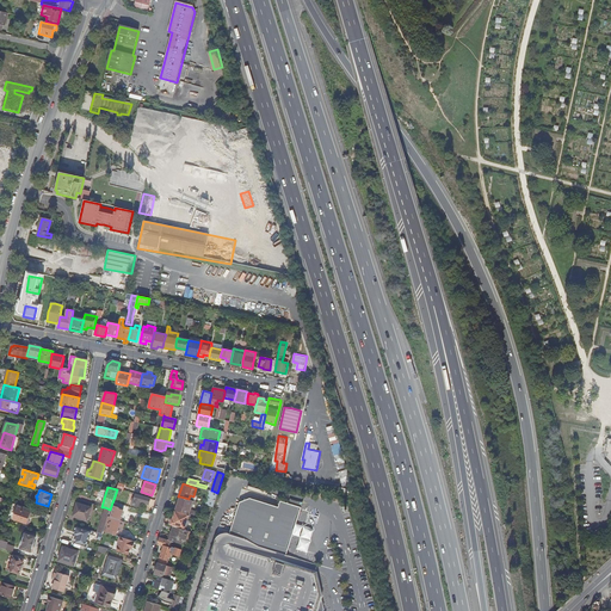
[(134,499),(133,504),(133,505),(139,506),(140,501),(153,506),(154,501),(150,499),(135,494),(134,499)]
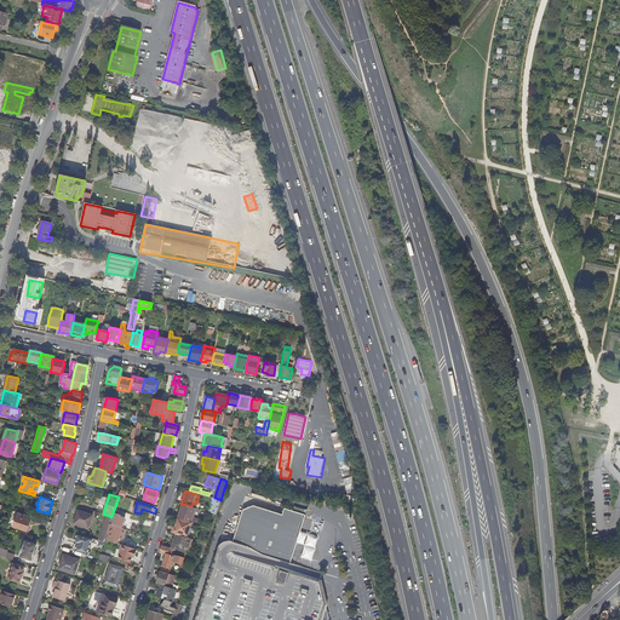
[(183,504),(178,518),(183,520),(191,522),(195,511),(195,507),(191,506),(183,504)]
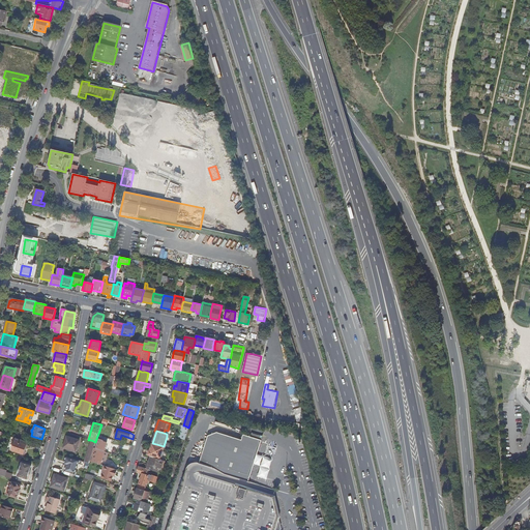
[(190,470),(186,469),(185,474),(181,486),(177,499),(181,501),(186,502),(184,507),(182,506),(181,510),(183,511),(177,529),(173,529),(168,527),(167,529),(278,529),(281,529),(274,502),(272,497),(244,488),(245,483),(246,481),(260,440),(258,439),(259,438),(249,435),(248,439),(242,437),(240,442),(214,434),(206,438),(197,464),(195,472),(190,470)]
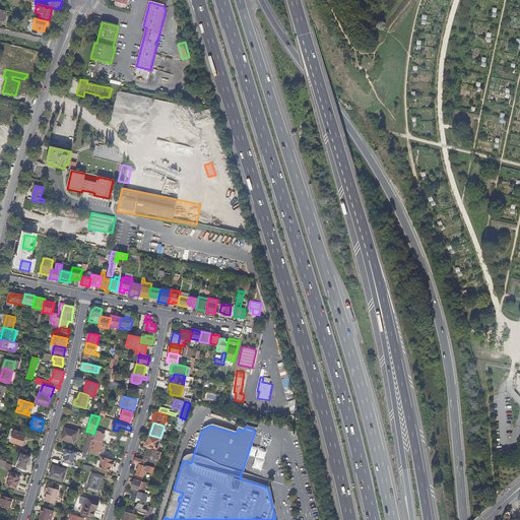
[(74,443),(77,432),(65,428),(65,429),(65,431),(62,439),(62,440),(74,443)]
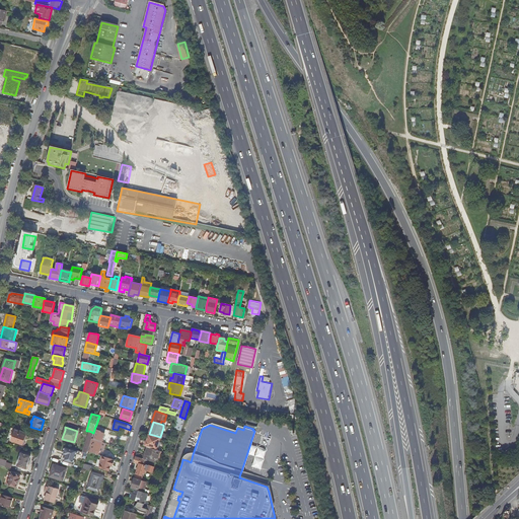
[(90,442),(88,451),(97,454),(99,450),(99,449),(101,442),(103,436),(105,430),(95,427),(93,433),(90,442)]
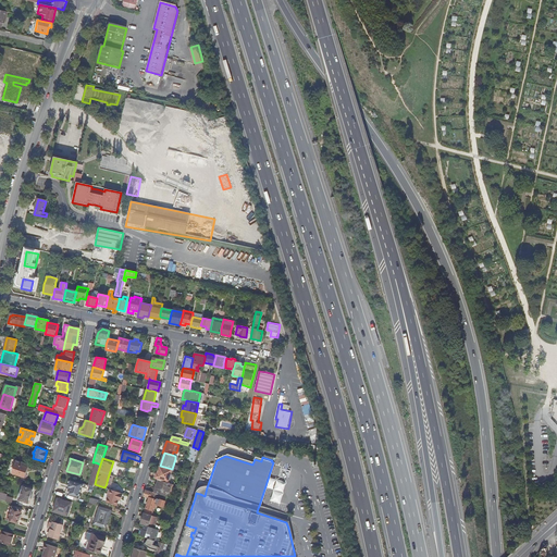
[(28,465),(16,460),(14,466),(12,473),(20,475),(19,477),(21,478),(21,475),(25,478),(26,477),(27,474),(27,473),(25,473),(24,472),(24,471),(26,471),(28,466),(28,465)]
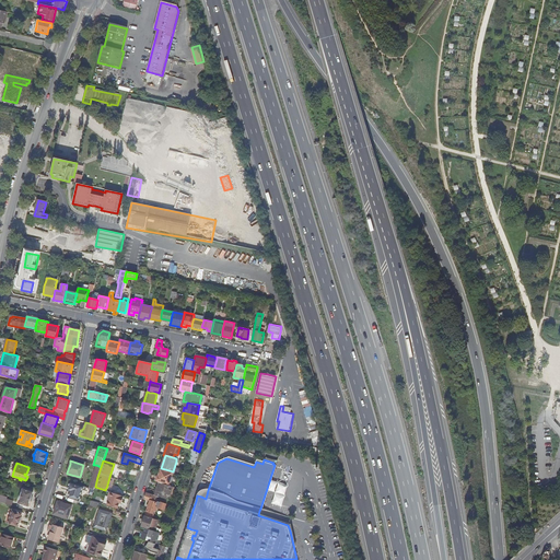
[(94,471),(90,488),(94,489),(95,487),(97,477),(101,467),(96,465),(94,471)]
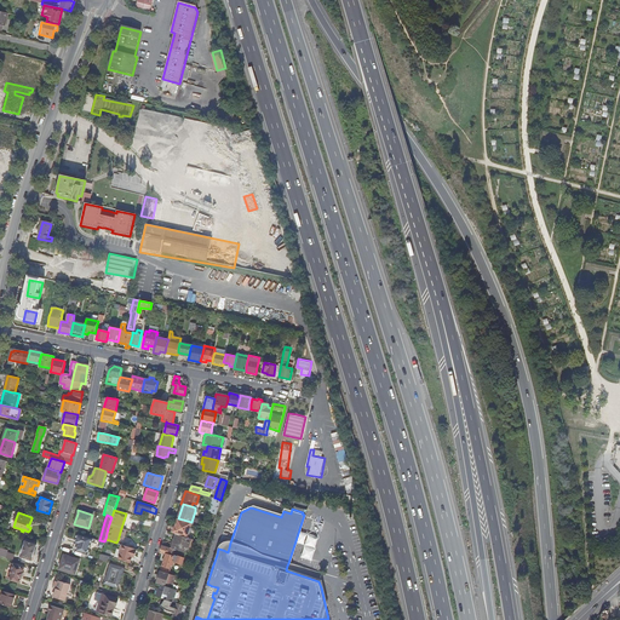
[(189,532),(190,528),(191,522),(183,520),(178,518),(176,527),(174,527),(172,533),(189,538),(190,532),(189,532)]
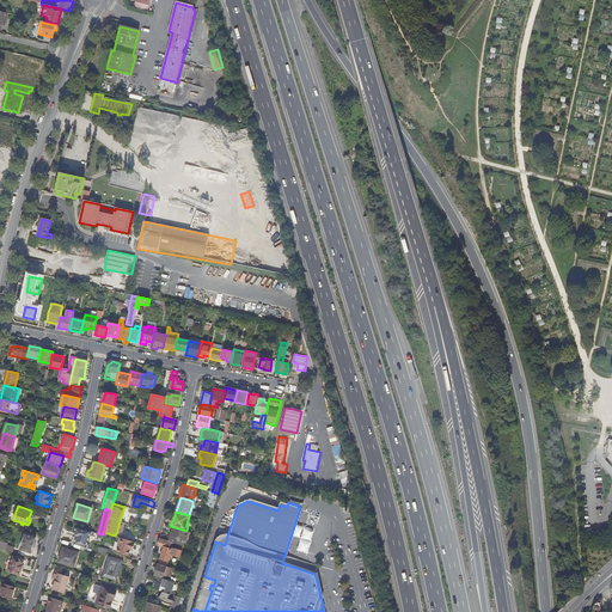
[(78,534),(77,537),(75,543),(87,546),(89,539),(87,537),(90,531),(77,526),(75,531),(75,533),(78,534)]
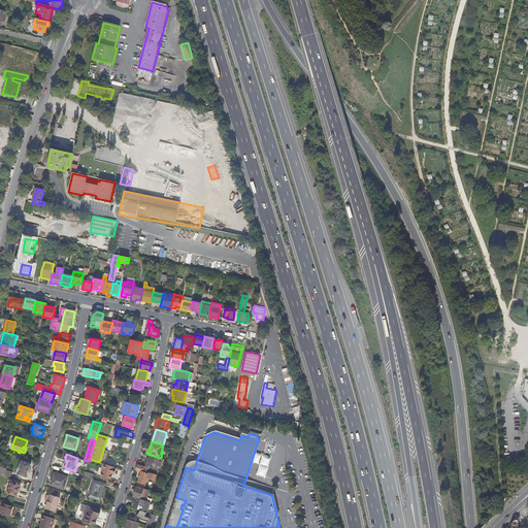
[(161,470),(164,459),(149,455),(145,466),(161,470)]
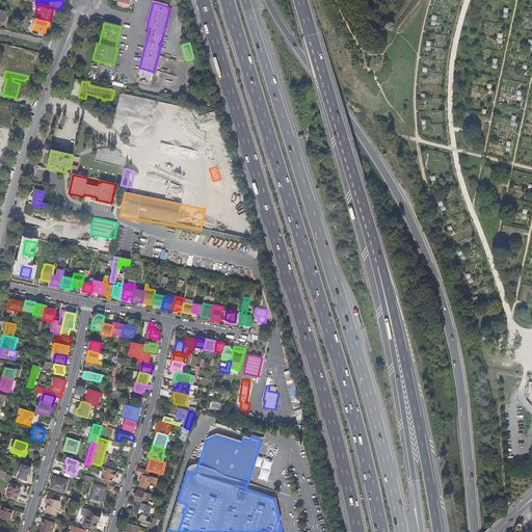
[(31,468),(22,464),(18,478),(27,481),(31,468)]
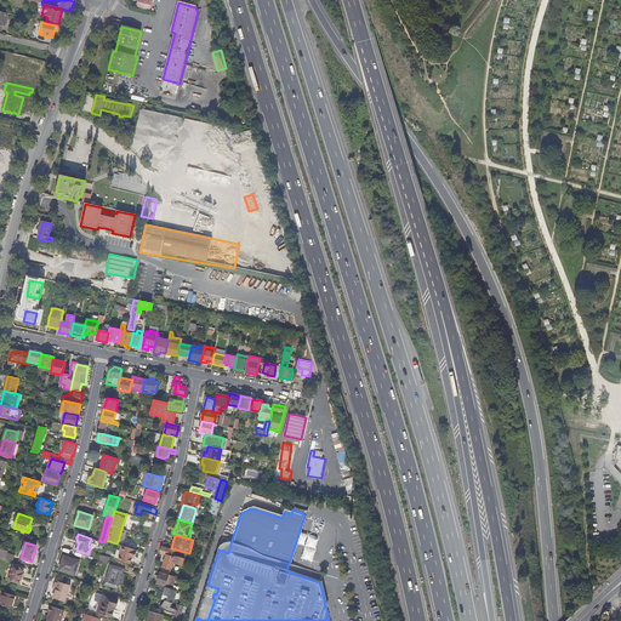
[(137,551),(121,545),(119,551),(121,551),(120,554),(119,558),(118,559),(127,563),(130,564),(132,558),(134,556),(135,556),(137,551)]
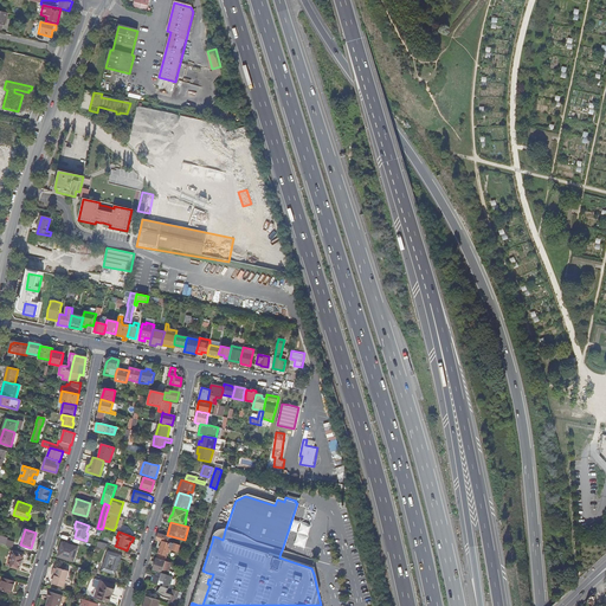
[(158,534),(156,540),(162,542),(159,553),(158,553),(156,558),(165,560),(166,555),(167,553),(168,553),(169,548),(178,552),(180,545),(169,542),(169,543),(167,543),(169,536),(167,535),(158,533),(158,534)]
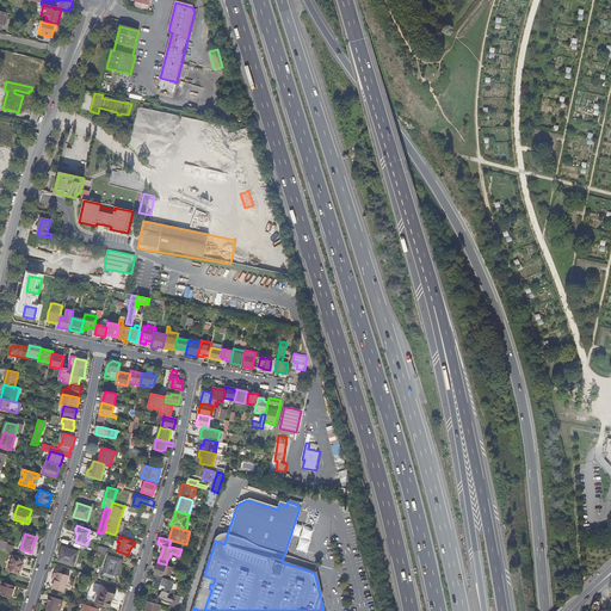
[(0,542),(0,547),(10,550),(11,548),(6,547),(7,543),(1,541),(0,542)]
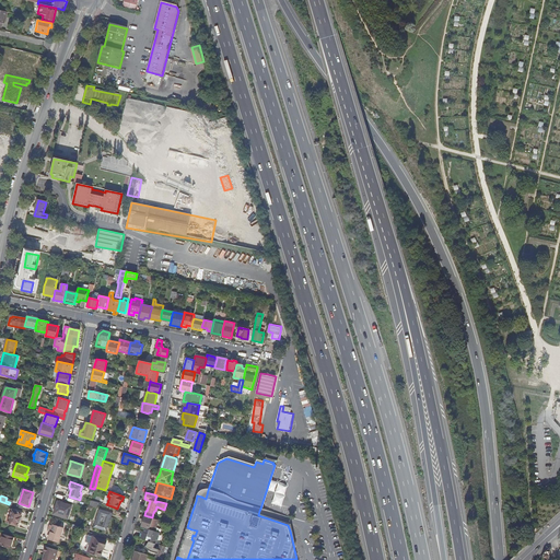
[(72,506),(58,501),(55,511),(56,512),(56,515),(68,518),(72,506)]
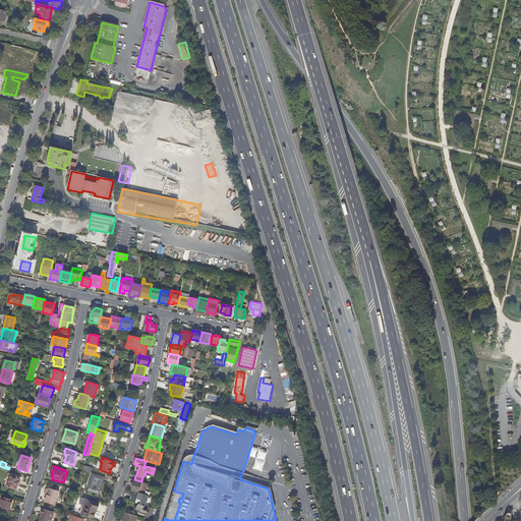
[(20,476),(10,473),(9,479),(6,487),(16,490),(17,486),(18,486),(19,480),(20,476)]
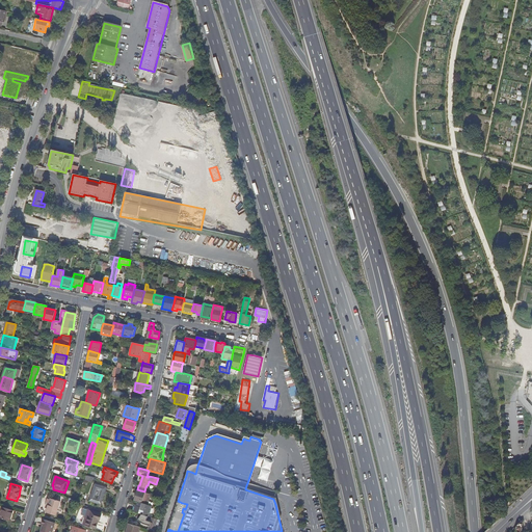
[(106,487),(95,483),(92,487),(88,500),(101,504),(102,501),(104,495),(106,487)]
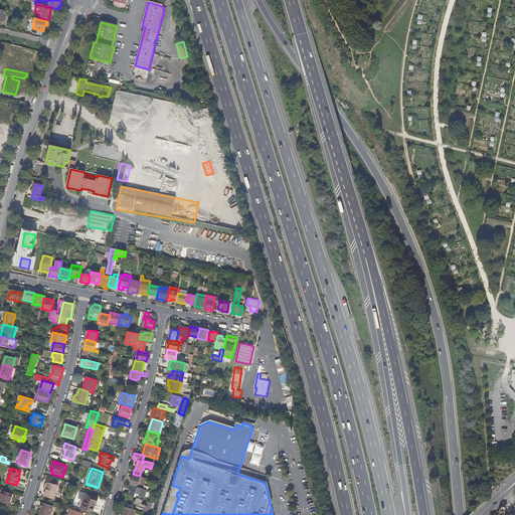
[(135,486),(143,488),(144,486),(145,482),(146,478),(140,476),(133,474),(132,477),(130,484),(131,485),(133,485),(135,486)]
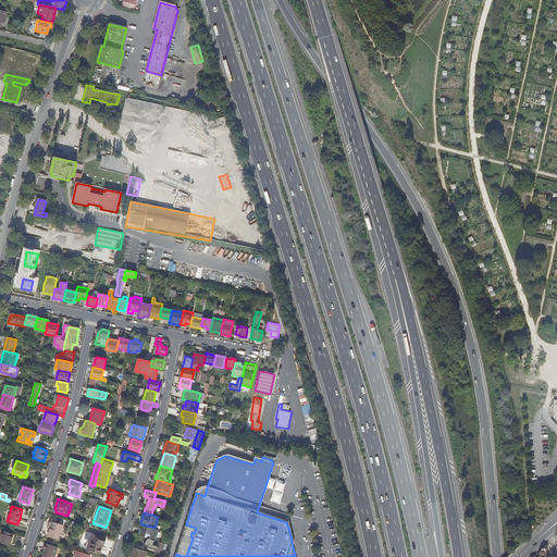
[(53,535),(52,537),(59,540),(61,534),(64,535),(66,529),(64,527),(63,527),(63,524),(53,522),(50,522),(48,527),(51,528),(49,534),(53,535)]
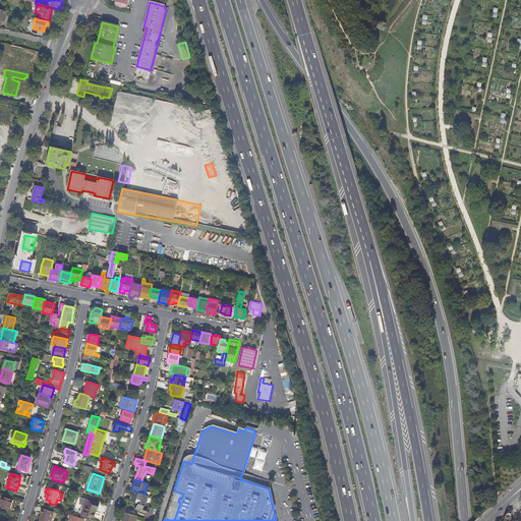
[(178,493),(174,490),(165,518),(170,520),(174,520),(180,503),(178,502),(179,498),(181,499),(183,494),(178,493)]
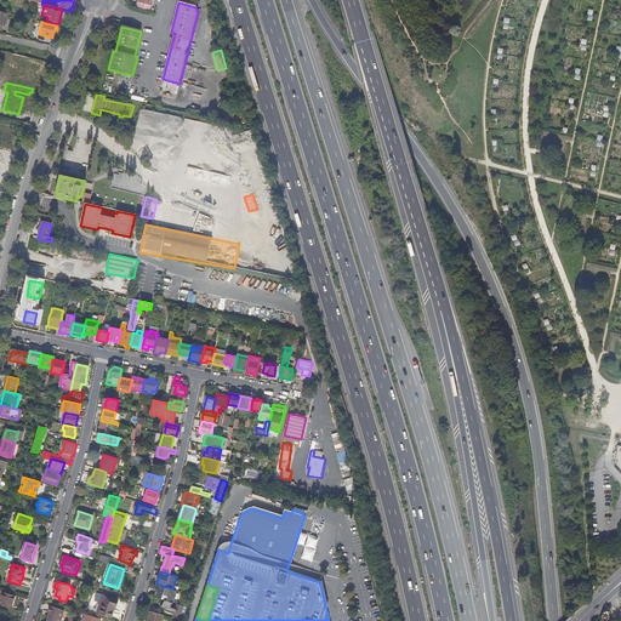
[(176,591),(172,588),(163,586),(161,591),(159,591),(157,590),(154,597),(172,602),(176,591)]
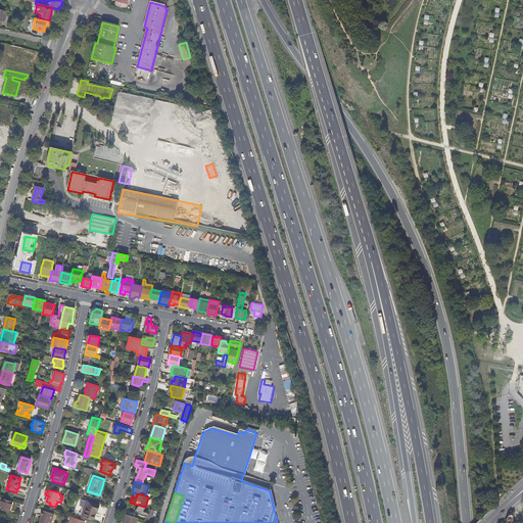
[(3,498),(0,509),(1,510),(9,512),(13,502),(3,498)]
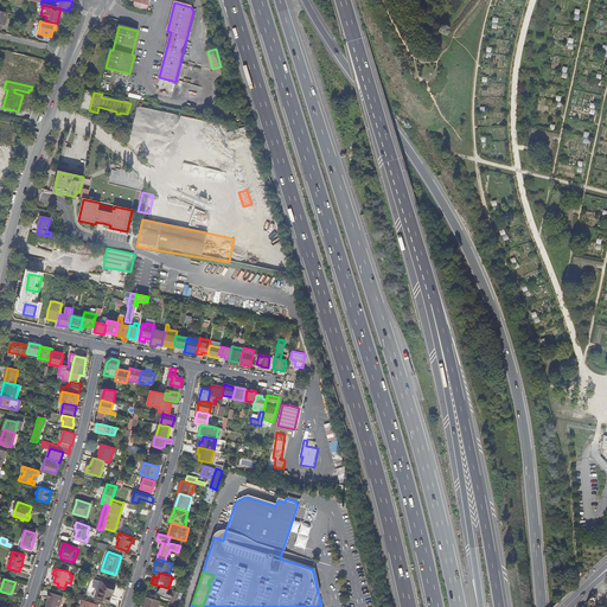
[(114,586),(101,582),(95,598),(109,602),(114,586)]
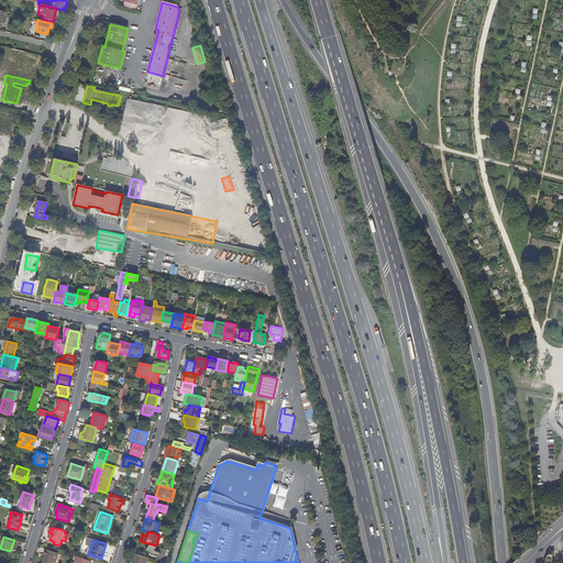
[(158,555),(157,561),(163,562),(165,555),(168,556),(169,550),(164,548),(162,548),(159,552),(158,552),(157,554),(158,555)]
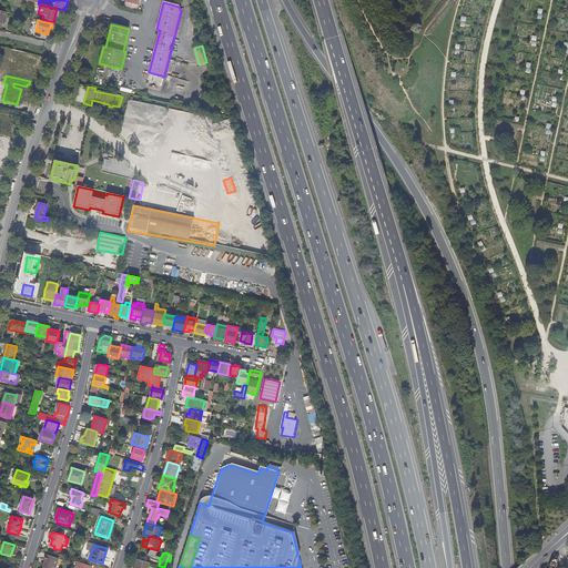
[(47,560),(43,567),(56,567),(59,558),(46,555),(44,560),(46,560),(47,560)]
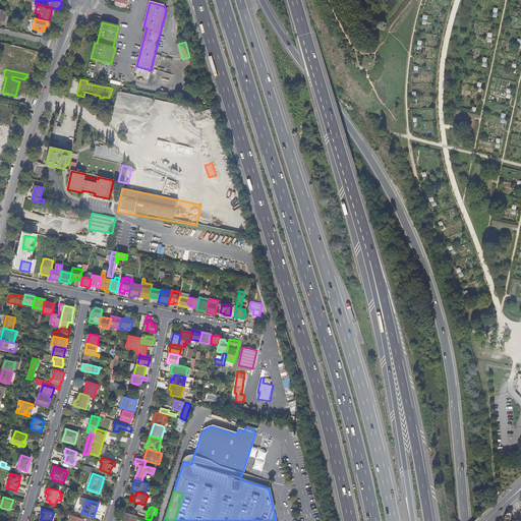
[(510,520),(512,510),(512,509),(506,515),(504,520),(510,520)]
